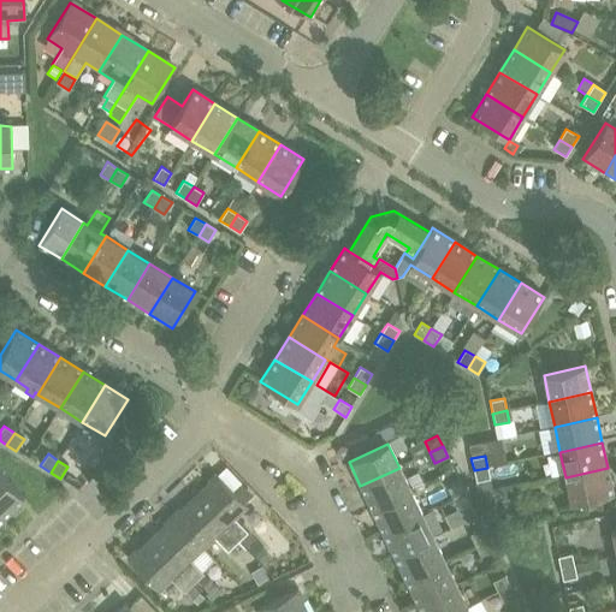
[(414,471),(420,493),(462,481),(456,461),(414,471)]
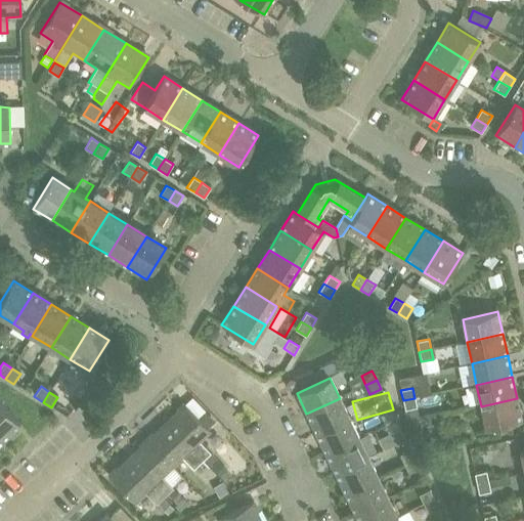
[(340,398),(306,414),(316,434),(349,418),(340,398)]
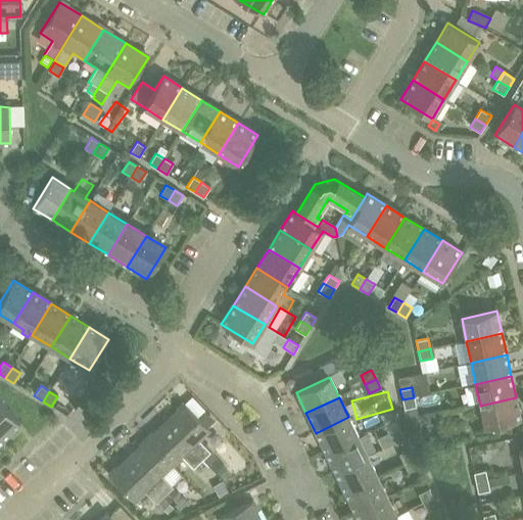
[(414,397),(402,399),(405,409),(416,407),(414,397)]
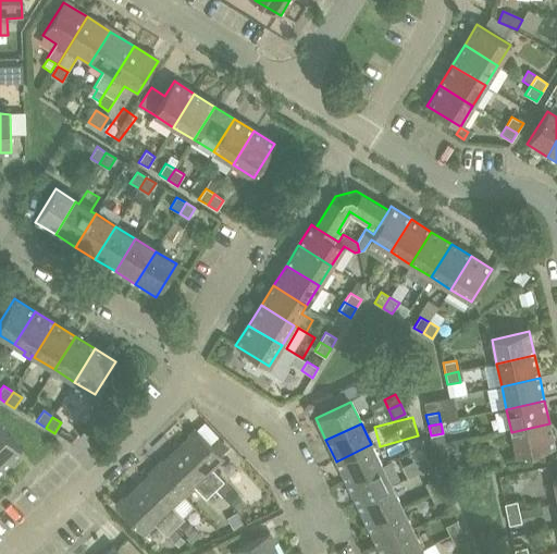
[(549,423),(511,432),(517,456),(554,447),(549,423)]
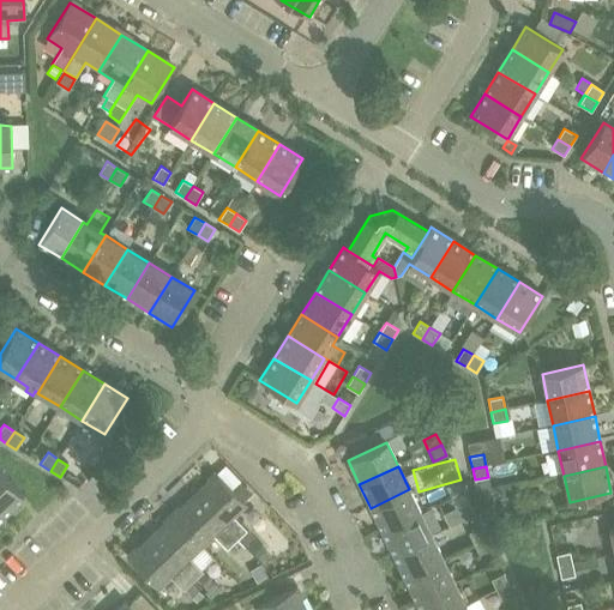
[(0,473),(0,511),(4,515),(23,497),(0,473)]
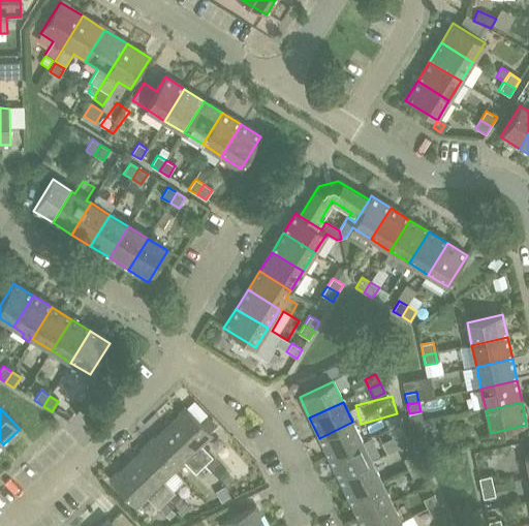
[(186,409),(167,427),(204,465),(212,457),(201,446),(212,436),(186,409)]
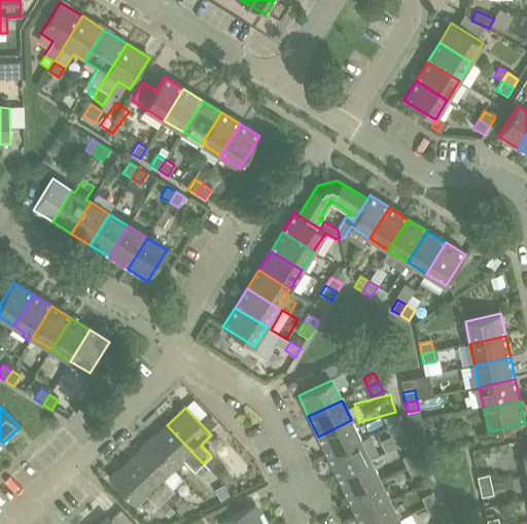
[(382,418),(387,427),(398,422),(393,413),(382,418)]
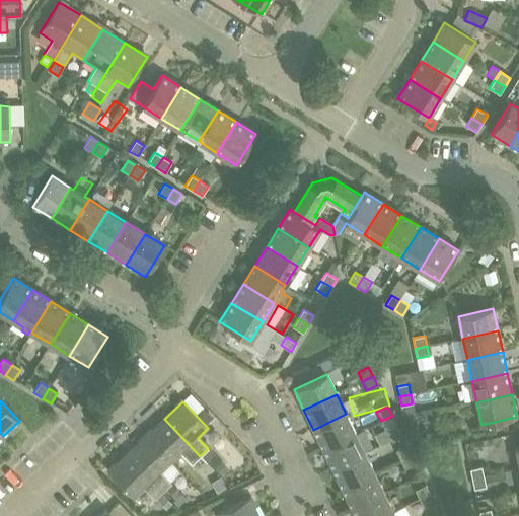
[(346,414),(313,430),(322,449),(355,433),(346,414)]
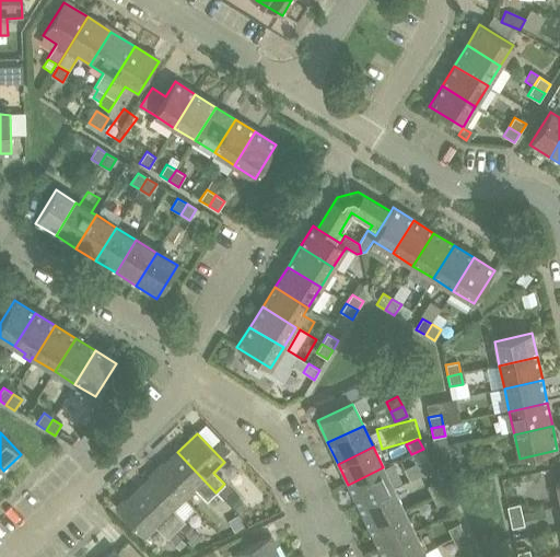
[(451,459),(448,448),(435,451),(438,462),(451,459)]
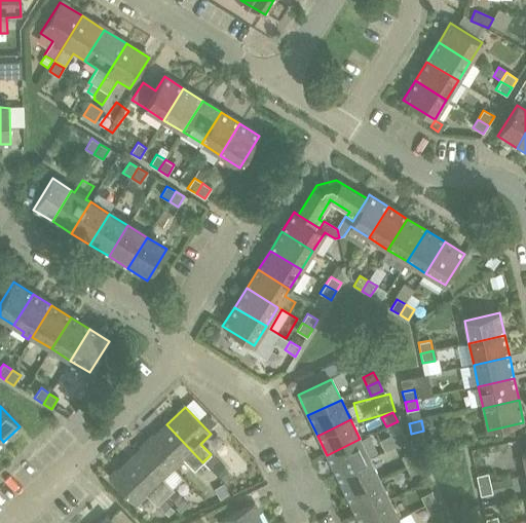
[(398,421),(386,426),(390,436),(402,431),(398,421)]
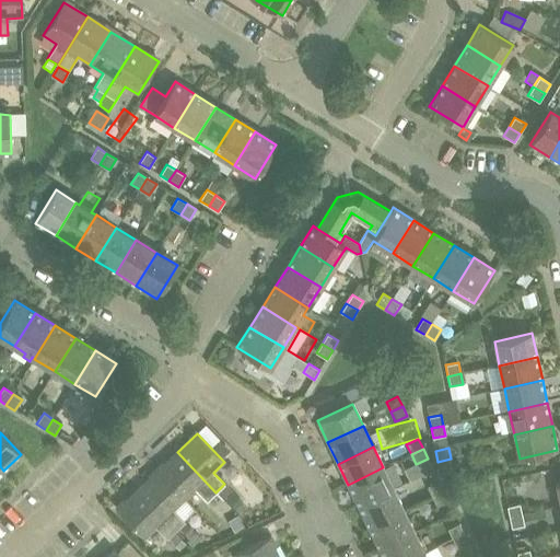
[(177,452),(158,472),(184,500),(195,490),(207,501),(216,492),(177,452)]
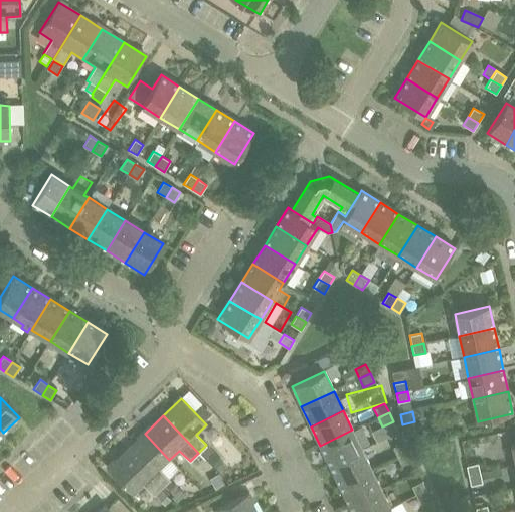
[(352,430),(320,446),(330,465),(362,450),(352,430)]
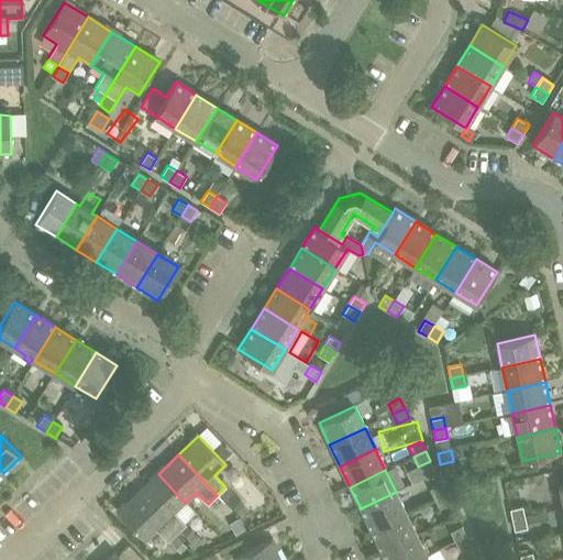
[(158,474),(138,494),(176,534),(186,525),(175,513),(185,503),(158,474)]
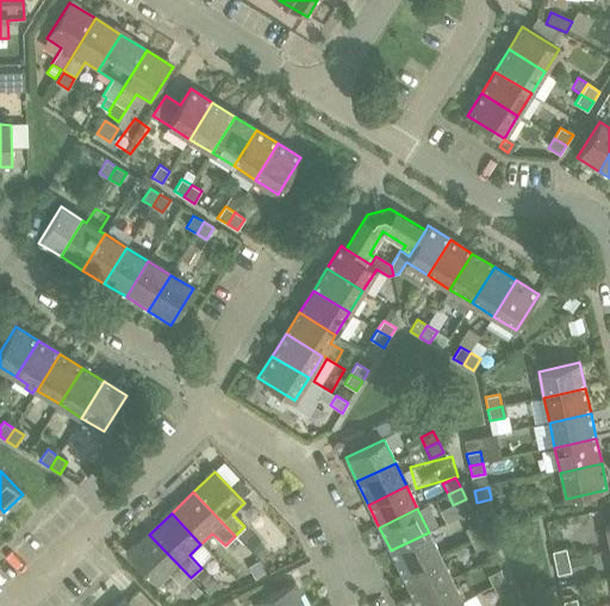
[(465,530),(471,541),(484,535),(478,524),(465,530)]
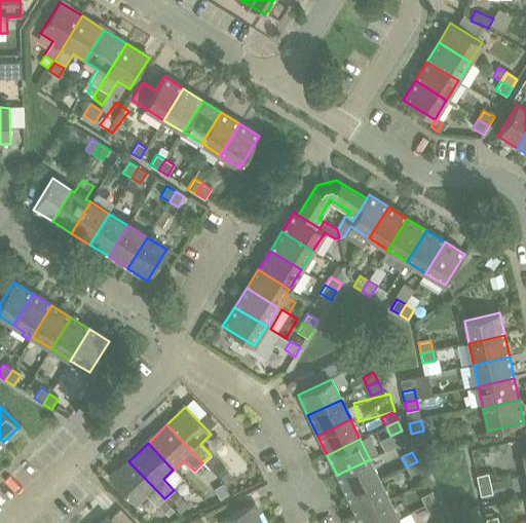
[(370,459),(337,475),(346,495),(379,479),(370,459)]
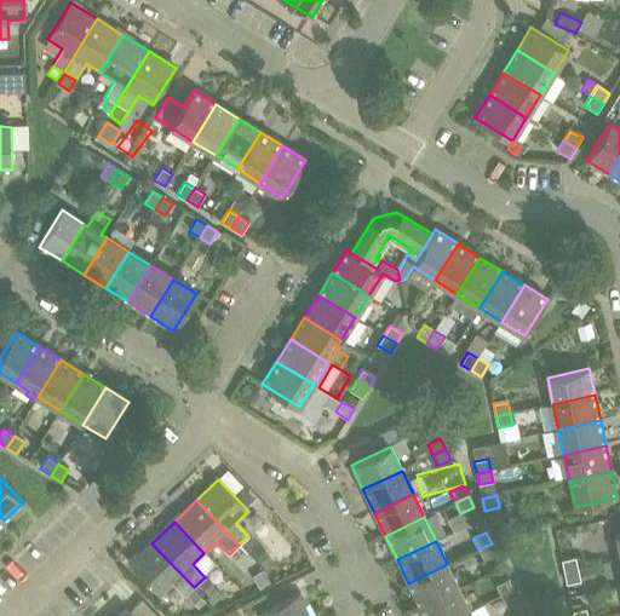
[(194,587),(151,543),(130,564),(159,596),(172,583),(185,597),(194,587)]
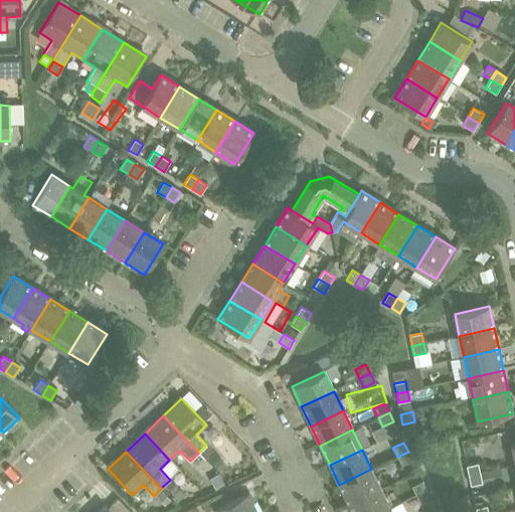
[(408,452),(397,457),(401,466),(412,461),(408,452)]
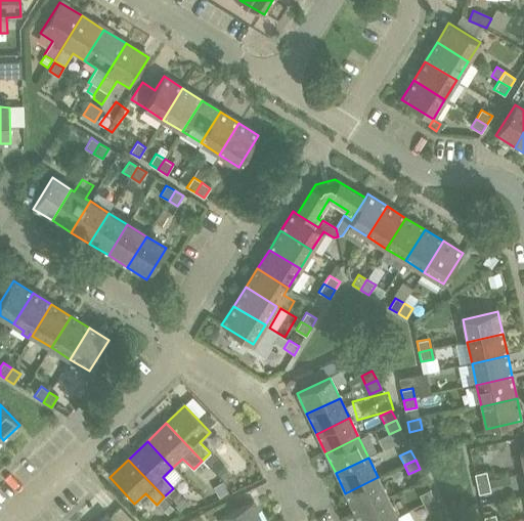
[(228,472),(218,461),(211,468),(221,478),(228,472)]
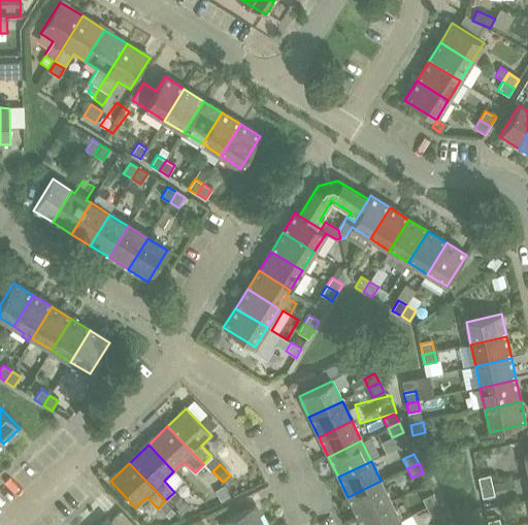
[(477,478),(480,488),(492,485),(490,476),(477,478)]
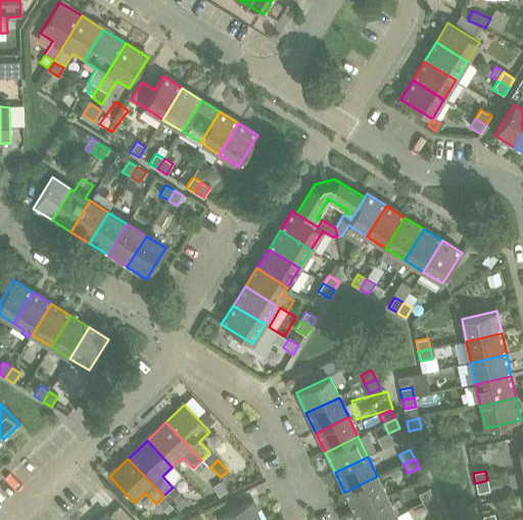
[(377,476),(344,492),(354,512),(387,497),(377,476)]
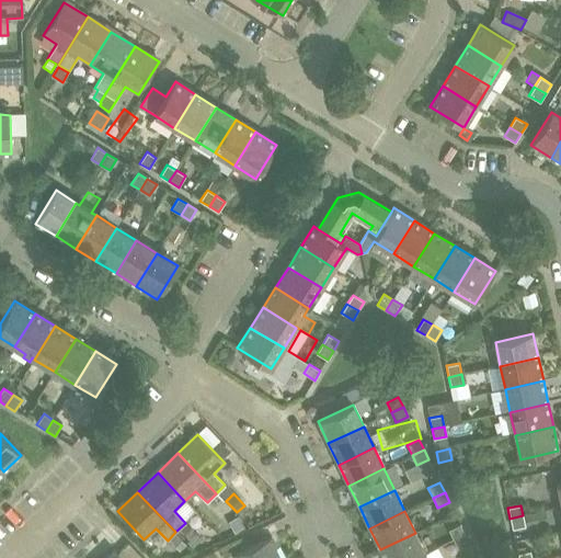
[(523,515),(510,519),(512,530),(525,526),(523,515)]
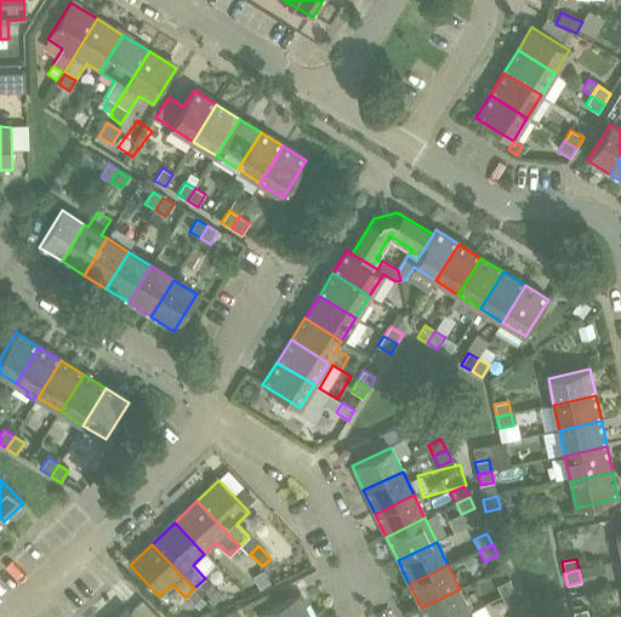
[(252,578),(260,592),(271,584),(265,572),(252,578)]
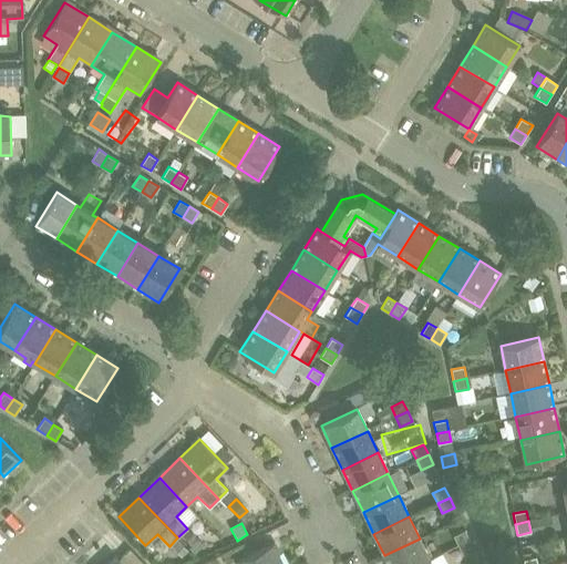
[(198,540),(189,531),(183,537),(192,546),(198,540)]
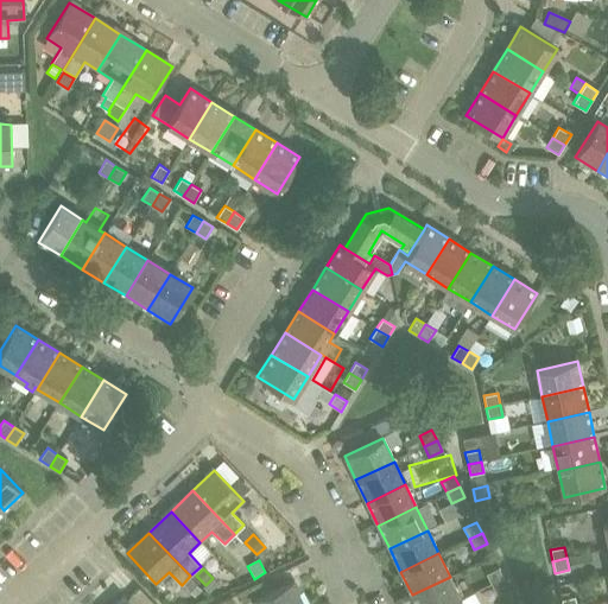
[(486,574),(492,585),(504,579),(499,568),(486,574)]
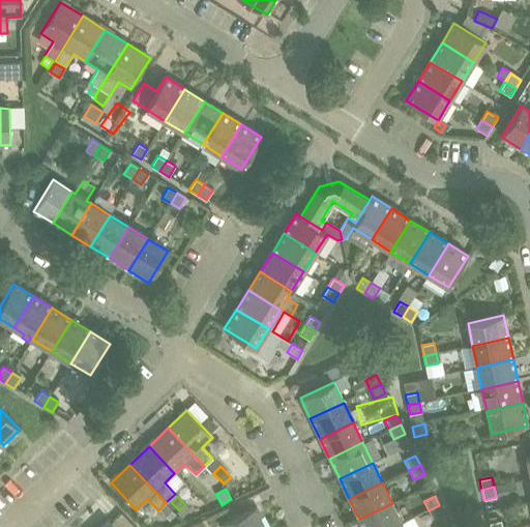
[(392,503),(359,519),(362,526),(394,526),(402,523),(392,503)]
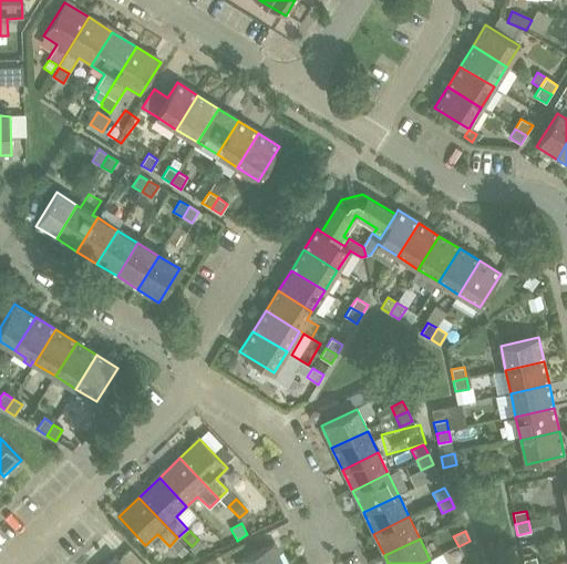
[(470,541),(459,546),(463,556),(474,550),(470,541)]
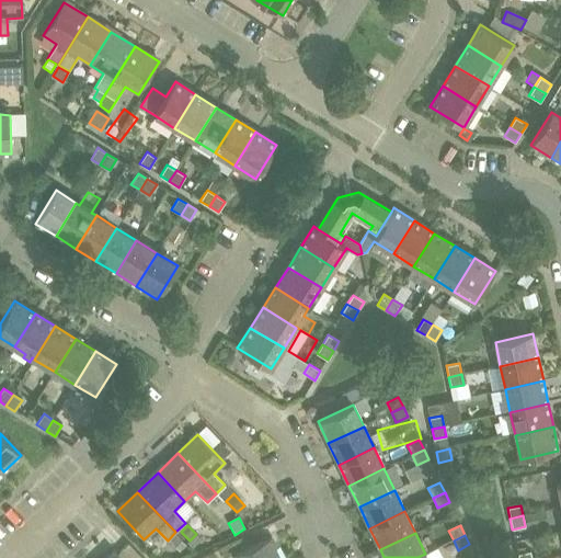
[(170,542),(179,551),(185,545),(176,536),(170,542)]
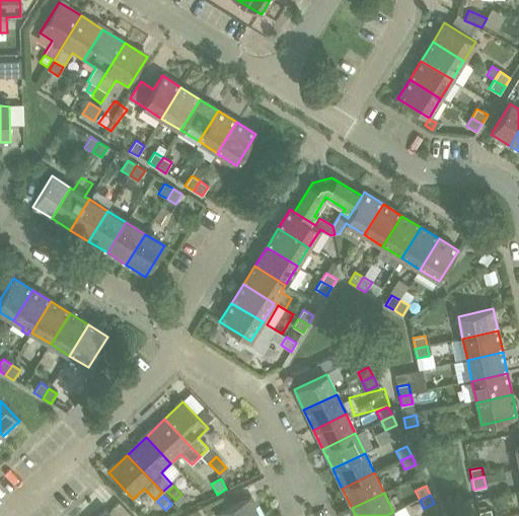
[(257,515),(249,499),(217,515),(257,515)]
